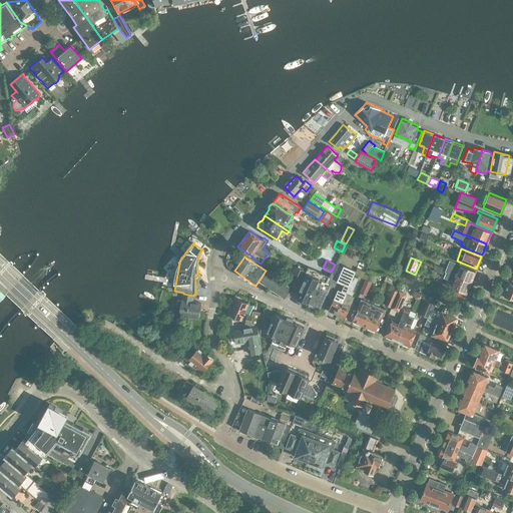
[(347,292),(354,277),(356,271),(344,266),(343,266),(337,263),(332,274),(340,277),(338,281),(345,285),(342,291),(340,290),(338,296),(336,295),(329,311),(337,314),(347,292)]
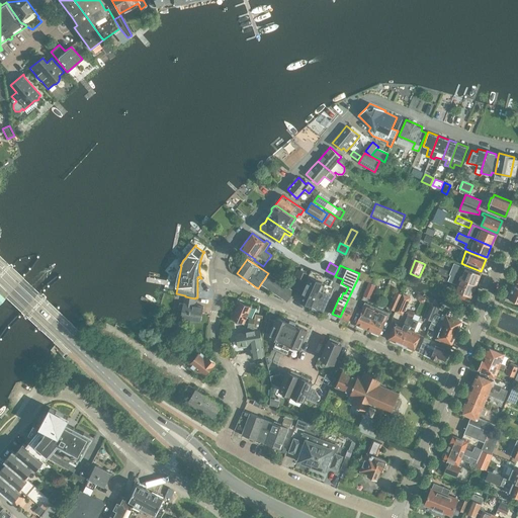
[(438,272),(449,277),(450,274),(451,272),(440,267),(438,272)]
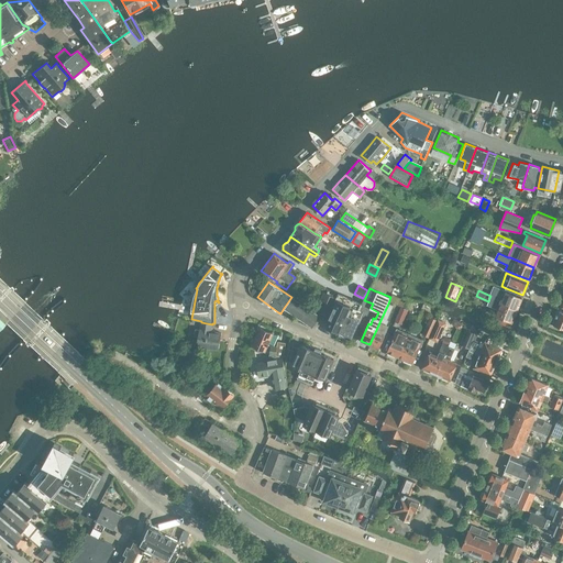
[(495,300),(517,309),(521,297),(504,290),(500,300),(495,298),(495,300)]
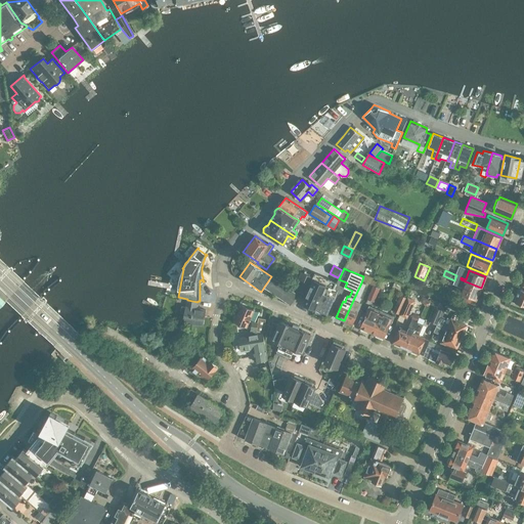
[(311,278),(305,292),(302,300),(304,301),(303,303),(315,308),(325,285),(334,288),(336,282),(314,272),(311,278)]
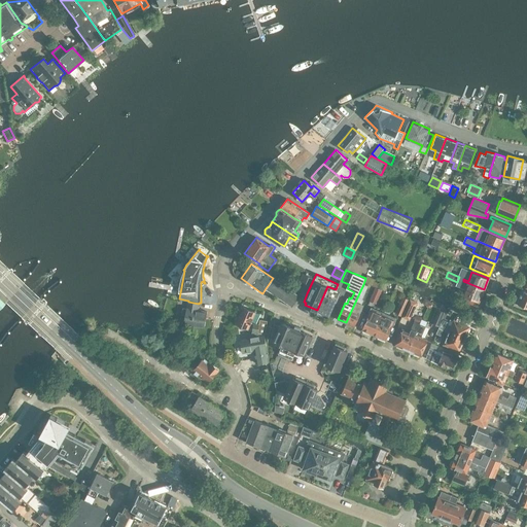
[(302,275),(295,288),(307,293),(313,280),(302,275)]
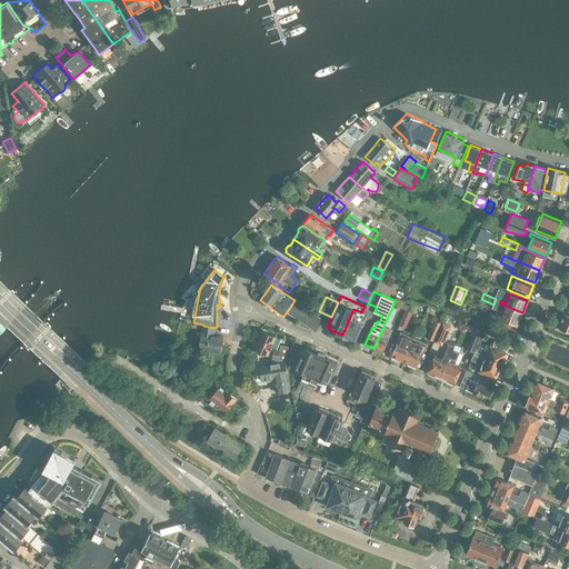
[(305,323),(315,330),(322,319),(295,300),(287,311),(305,323)]
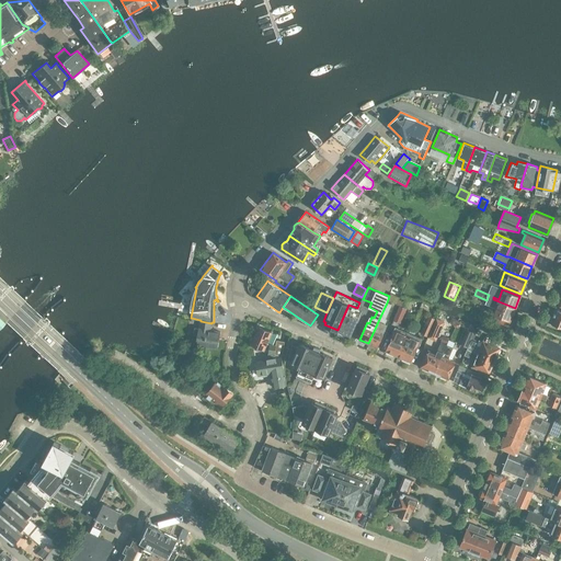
[(485,302),(494,307),(492,313),(510,321),(515,308),(493,299),(488,297),(487,300),(485,302)]
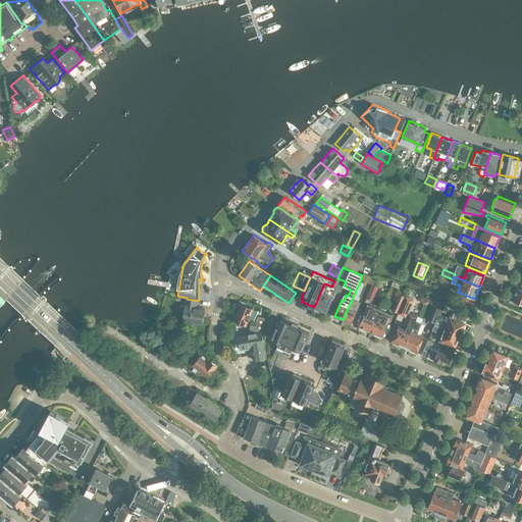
[(324,283),(314,307),(325,312),(333,294),(341,293),(344,286),(346,281),(337,278),(335,281),(334,281),(332,286),(324,283)]
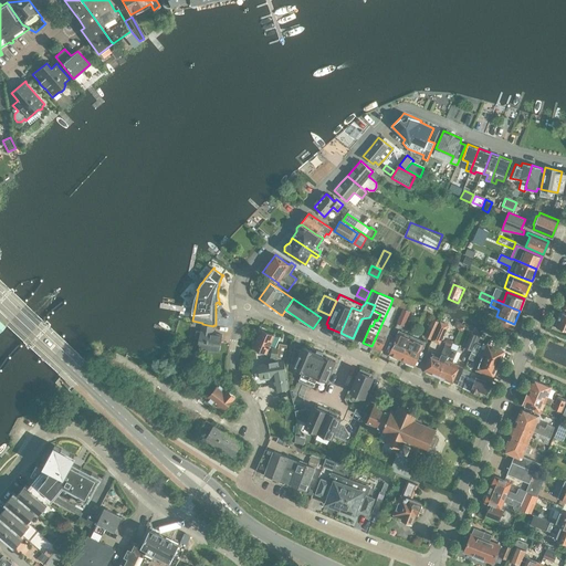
[(383,322),(371,346),(380,350),(390,327),(388,326),(390,322),(389,321),(396,307),(390,305),(383,322)]
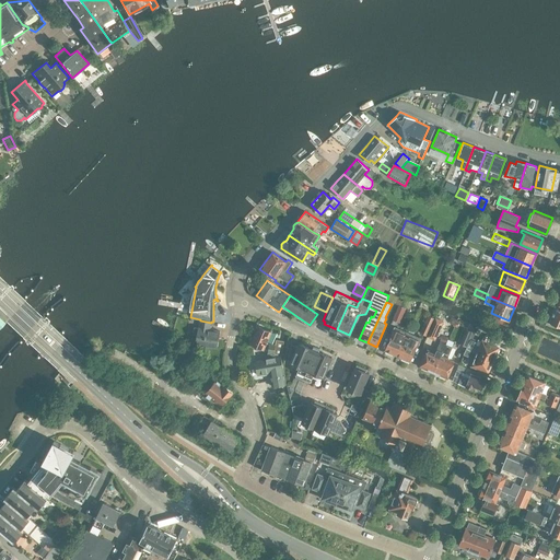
[(399,306),(393,321),(399,324),(405,310),(399,306)]
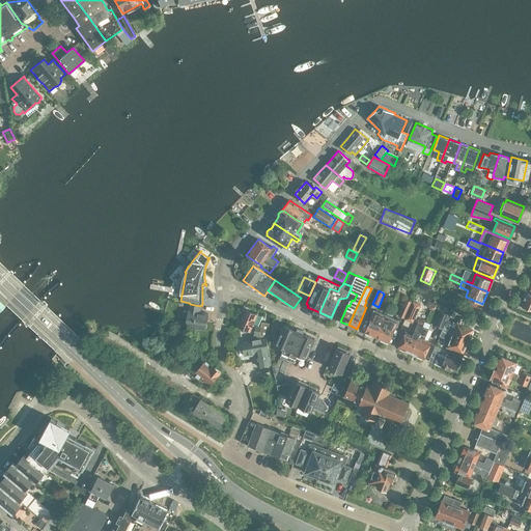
[(530,294),(528,294),(526,297),(525,296),(521,306),(530,309),(530,294)]
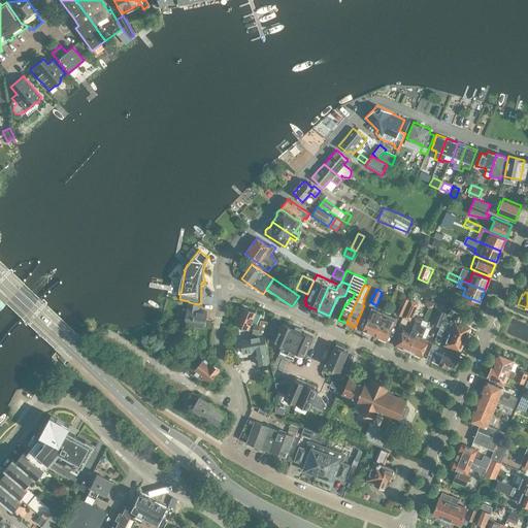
[(395,315),(402,318),(410,301),(403,298),(395,315)]
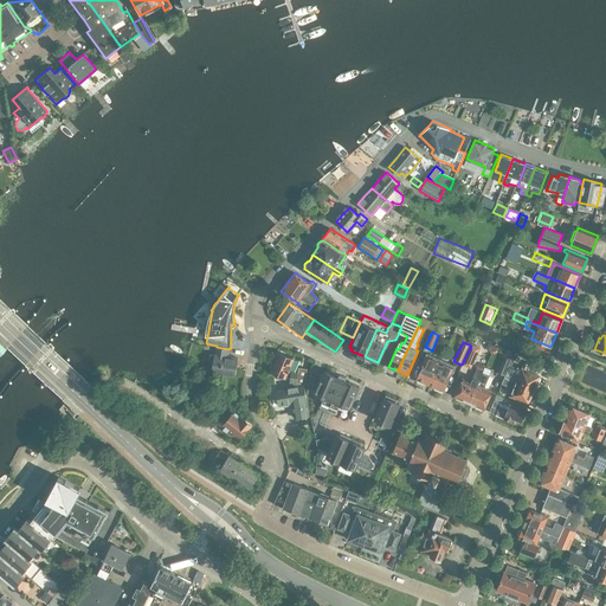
[(471,346),(463,365),(469,368),(477,348),(471,346)]
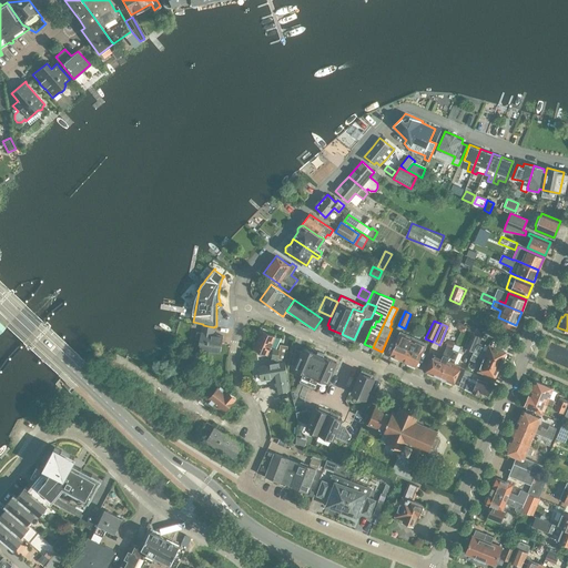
[(196,332),(194,347),(199,348),(221,353),(223,335),(213,334),(214,327),(203,325),(202,332),(196,332)]
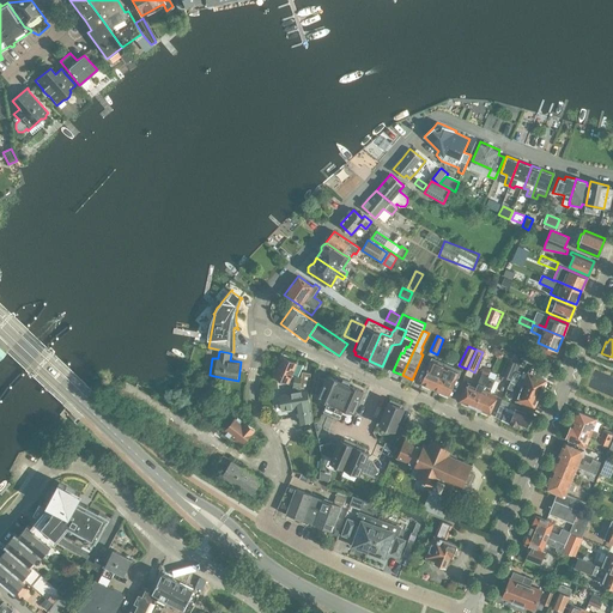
[(274,376),(289,382),(297,362),(283,356),(274,376)]
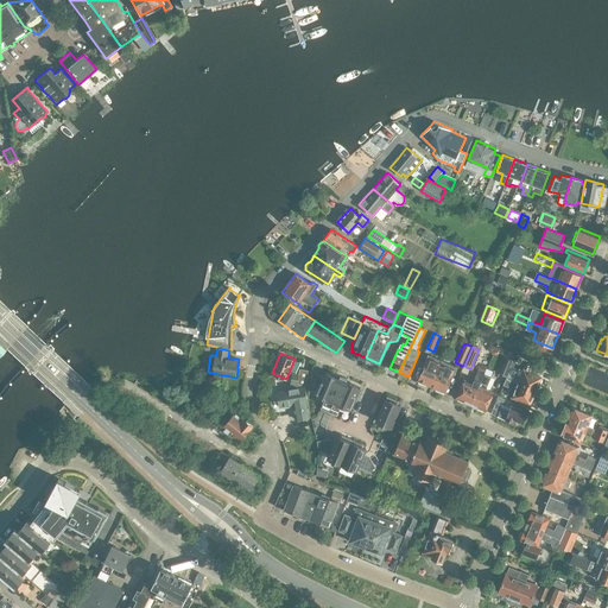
[(431,386),(441,365),(442,361),(428,355),(425,363),(418,380),(431,386)]
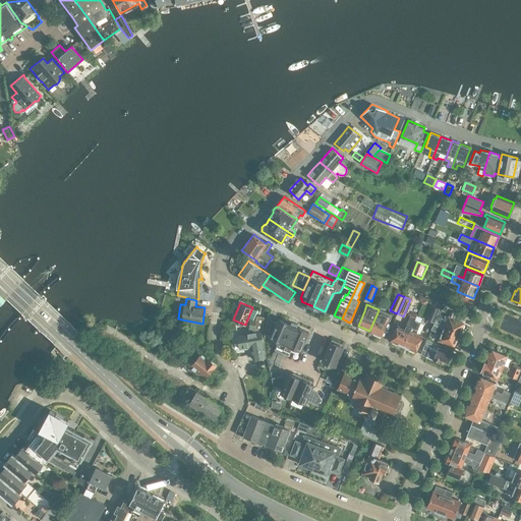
[(433,307),(427,321),(433,324),(440,310),(433,307)]
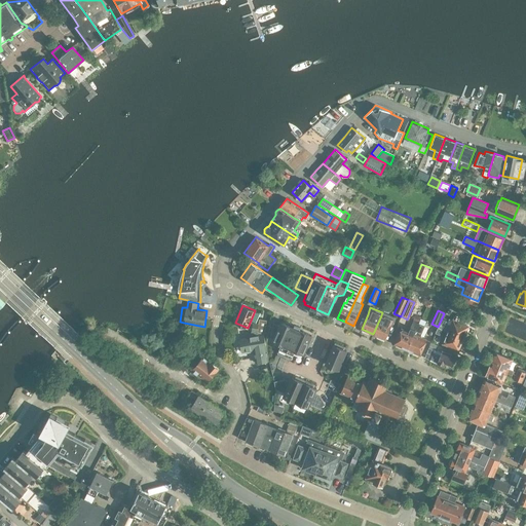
[(381,315),(373,334),(385,339),(391,324),(395,317),(382,312),(381,315)]
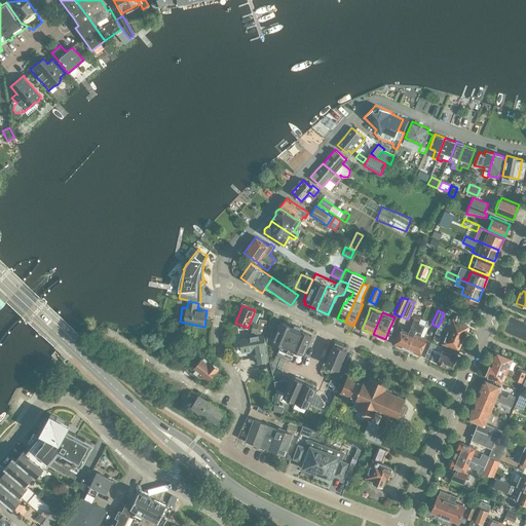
[(442,320),(439,328),(448,332),(463,338),(468,326),(471,321),(458,314),(455,321),(453,320),(451,325),(447,324),(447,323),(442,320)]
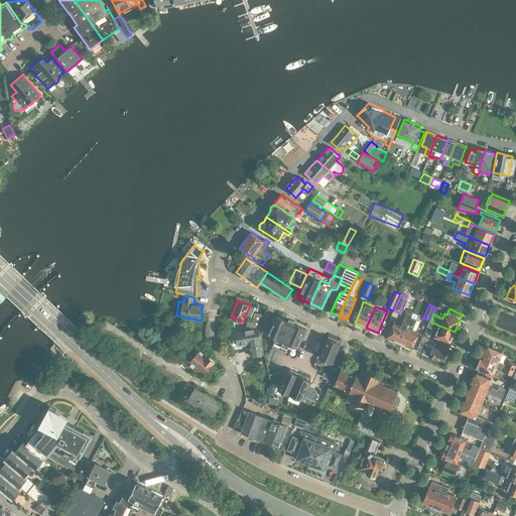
[(253,326),(258,327),(260,327),(261,313),(254,312),(254,317),(253,326)]
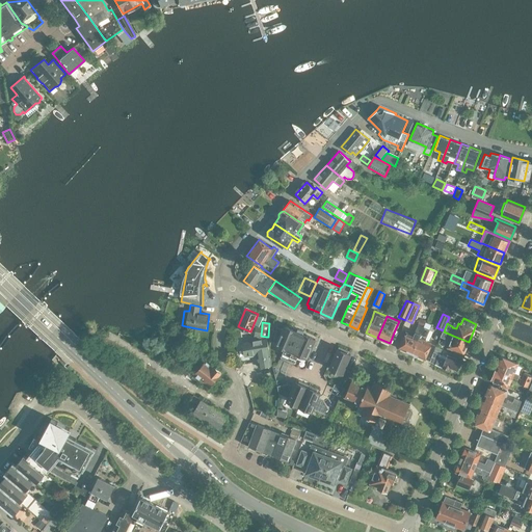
[(424,327),(411,353),(424,358),(431,343),(425,341),(430,329),(428,329),(430,325),(430,324),(425,322),(424,327)]
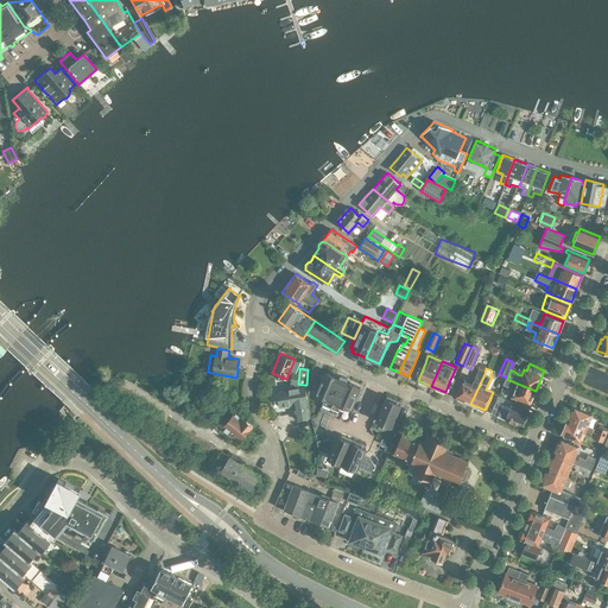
[(464,380),(456,398),(470,404),(485,374),(477,371),(474,380),(475,380),(473,384),(464,380)]
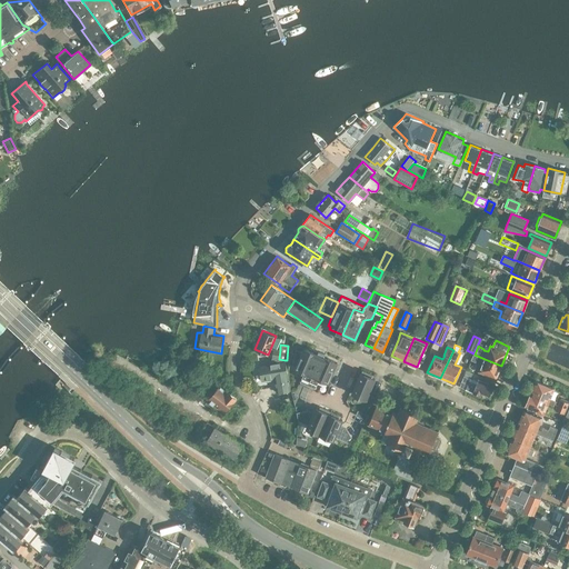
[(293,366),(297,368),(297,369),(305,372),(300,381),(315,388),(319,378),(328,382),(337,362),(323,357),(325,355),(319,352),(318,353),(305,348),(302,352),(297,349),(293,366)]
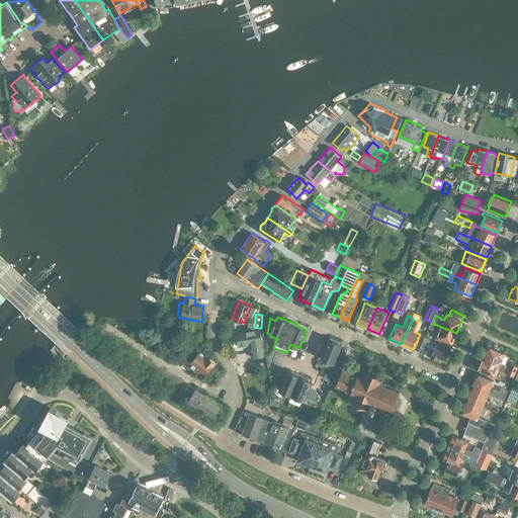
[(254,327),(255,319),(249,318),(247,331),(236,333),(238,346),(250,344),(253,357),(264,355),(259,328),(254,327)]
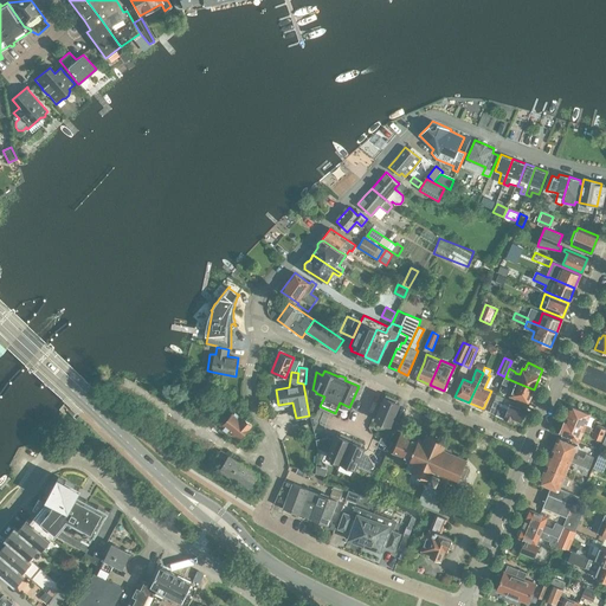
[(510,395),(528,403),(534,389),(505,378),(502,385),(513,389),(510,395)]
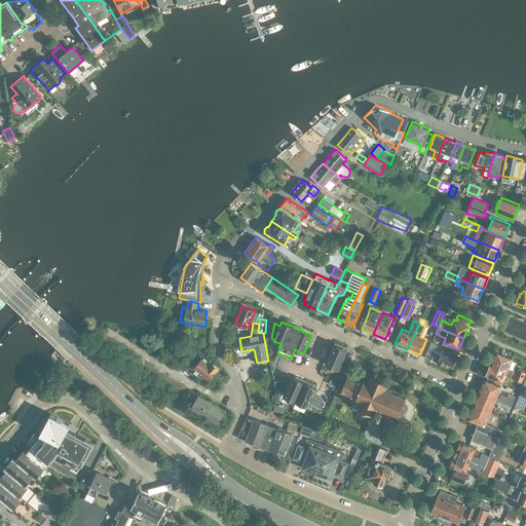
[(344,349),(345,347),(335,342),(326,364),(338,369),(346,350),(344,349)]
